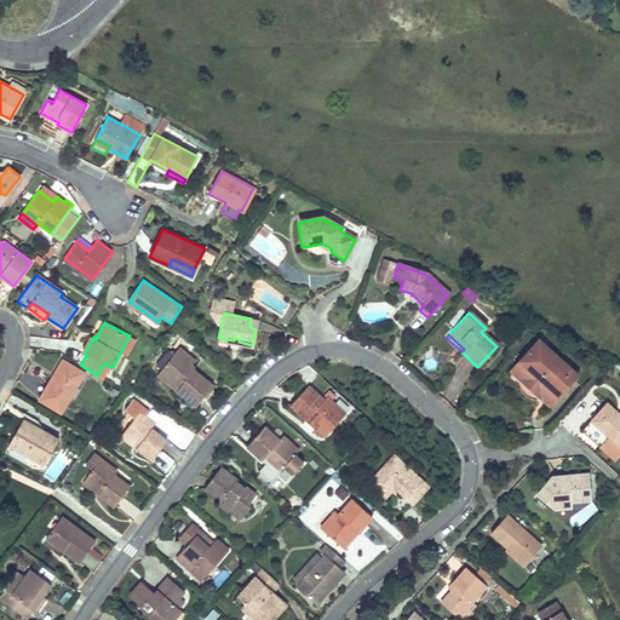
[(130,336),(121,351),(127,355),(136,339),(130,336)]
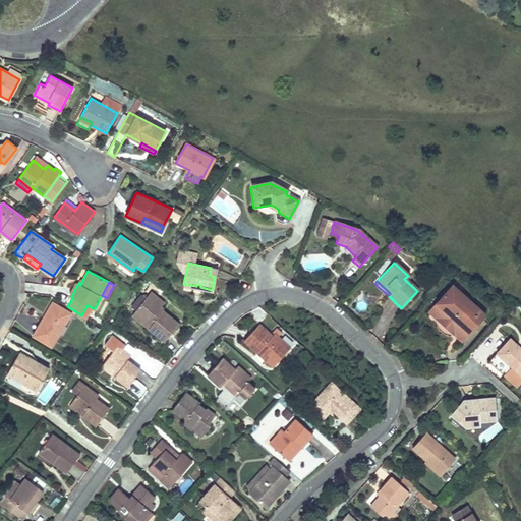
[(484,317),(452,288),(429,312),(438,320),(452,333),(462,342),(484,317)]
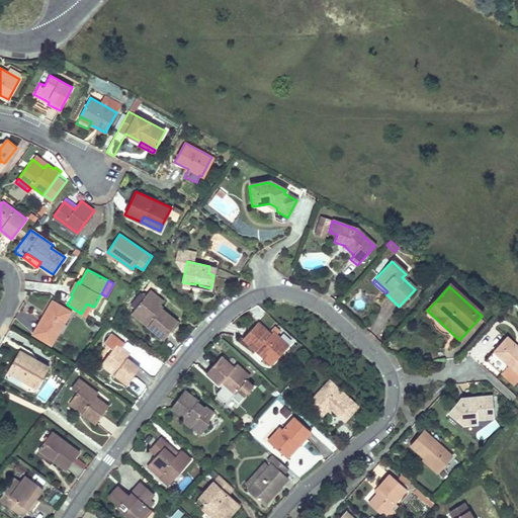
[(149,290),(146,294),(152,299),(155,295),(149,290)]
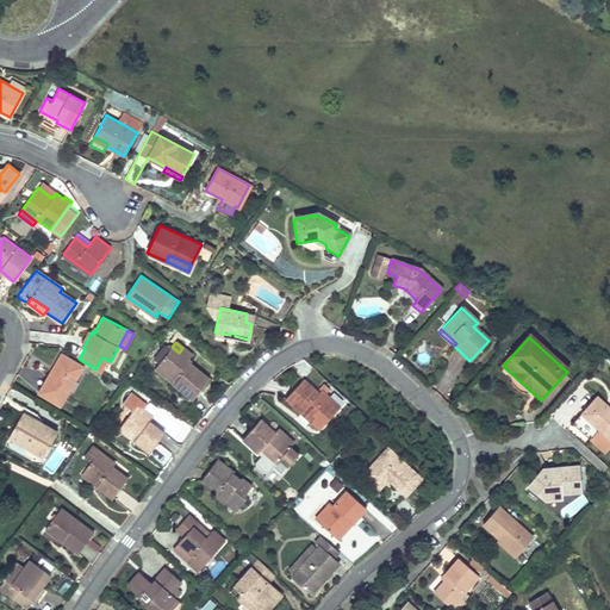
[(452,349),(467,363),(470,361),(454,346),(452,349)]
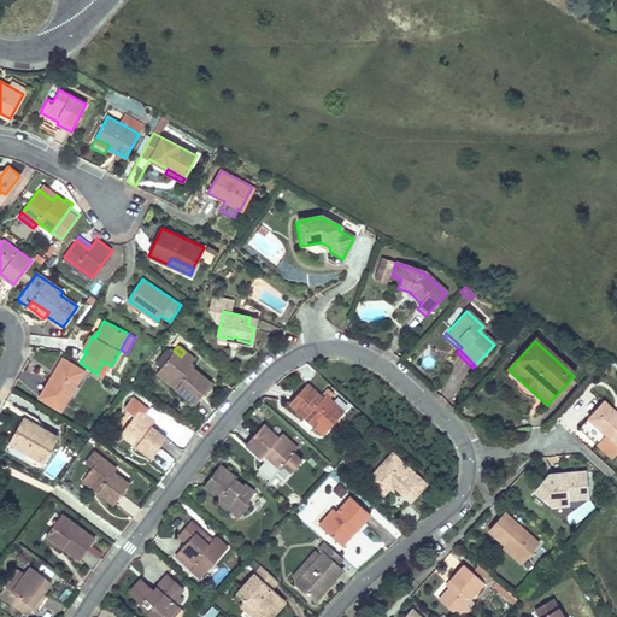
[(156,372),(195,404),(211,382),(189,365),(194,359),(184,352),(181,357),(174,351),(156,372)]
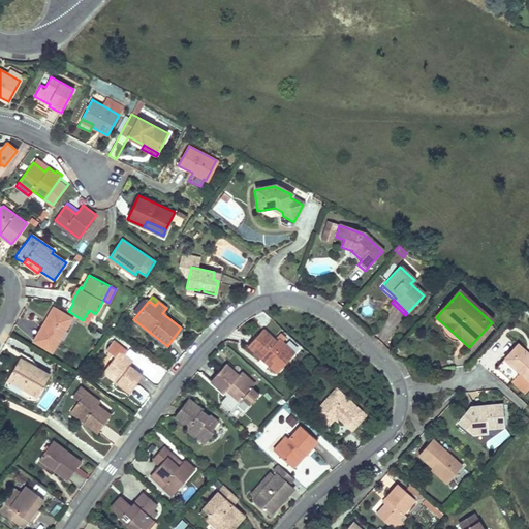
[(47,329),(38,342),(53,351),(60,339),(57,337),(62,329),(65,330),(72,317),(55,307),(48,318),(50,320),(48,322),(44,321),(42,325),(47,329)]
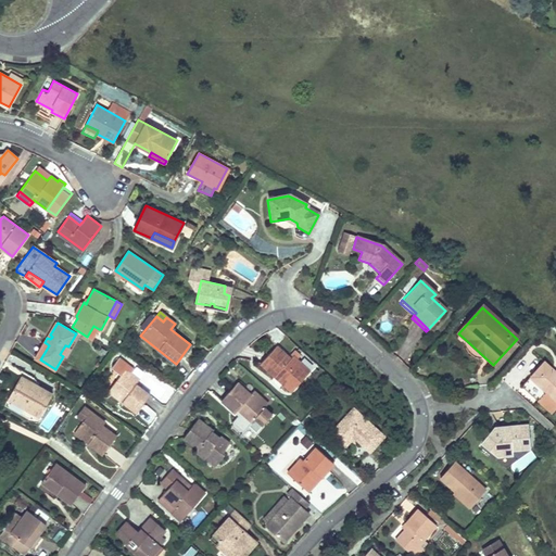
[(93,326),(87,337),(92,340),(99,329),(93,326)]
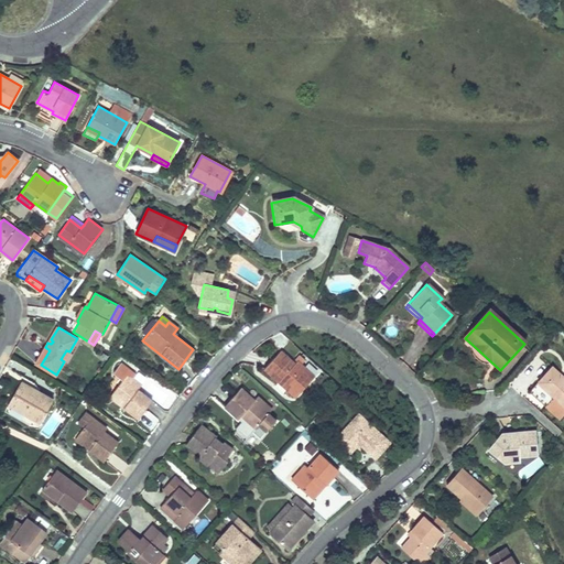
[(486,364),(489,360),(474,346),(470,348),(472,351),(474,355),(476,358),(480,361),(486,364)]
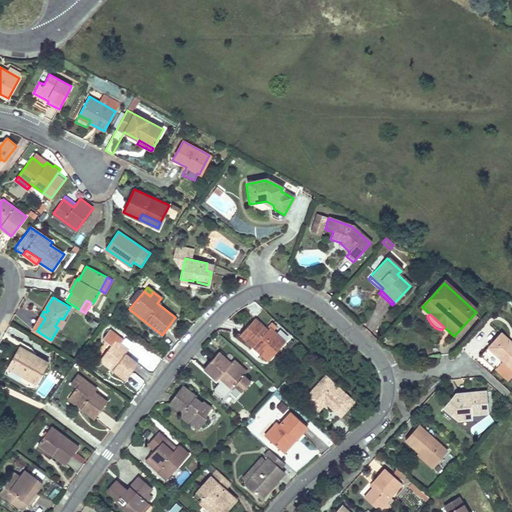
[(41,315),(32,328),(37,331),(45,318),(41,315)]
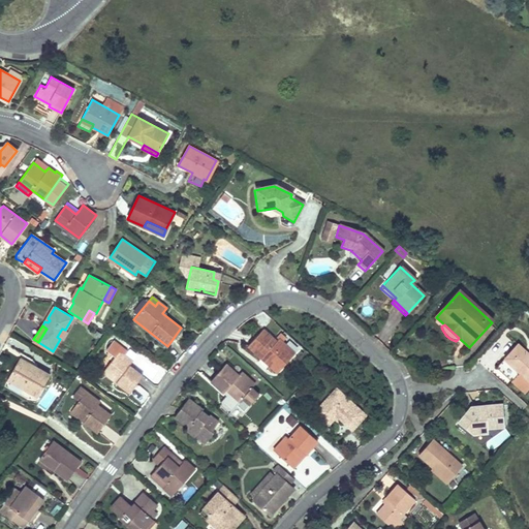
[(263,329),(248,345),(261,358),(266,353),(281,368),(296,353),(279,338),(276,341),(263,329)]
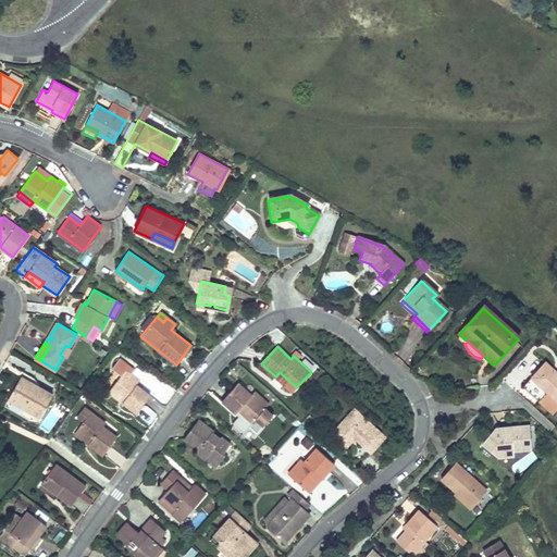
[(556,401),(556,373),(544,362),(530,379),(556,401)]
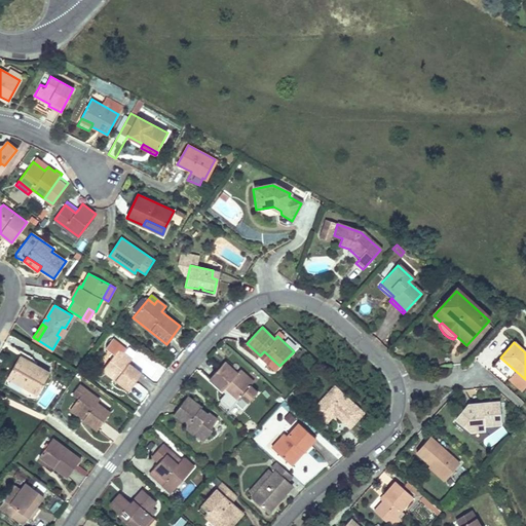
[(132,359),(118,348),(105,367),(118,377),(116,381),(128,390),(142,373),(128,364),(132,359)]
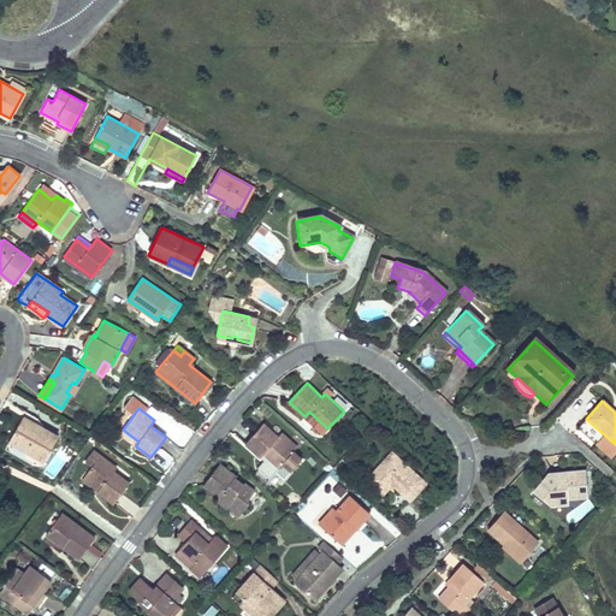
[(25,412),(9,443),(25,452),(43,462),(58,437),(43,428),(39,419),(25,412)]
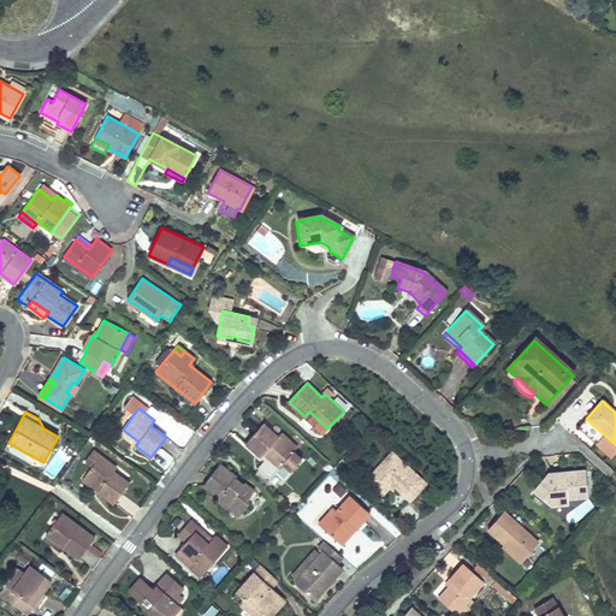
[(309,412),(304,416),(324,433),(327,428),(309,412)]
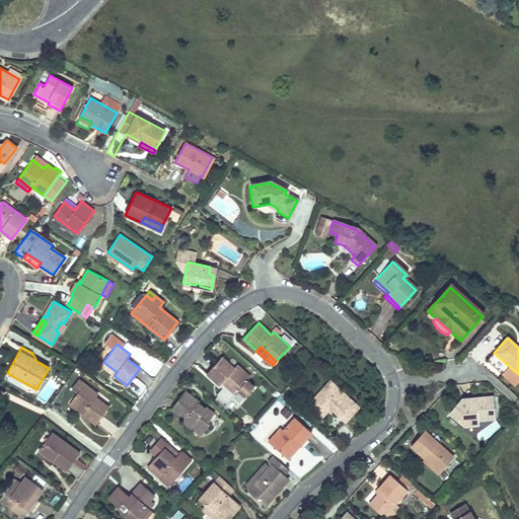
[(234,369),(221,358),(206,374),(219,385),(221,383),(234,394),(238,390),(245,396),(253,387),(247,381),(241,375),(244,372),(237,365),(234,369)]
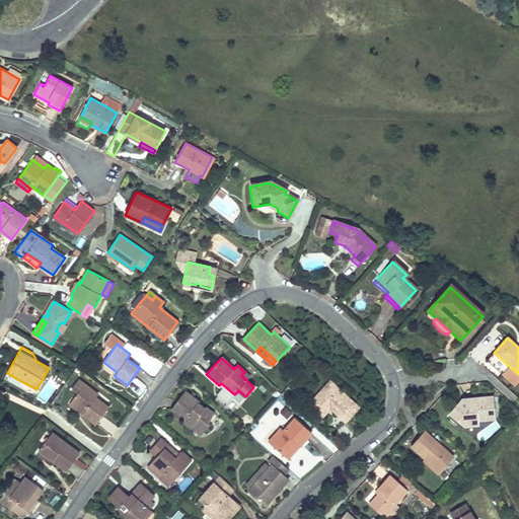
[(117,372),(103,362),(100,366),(115,376),(117,372)]
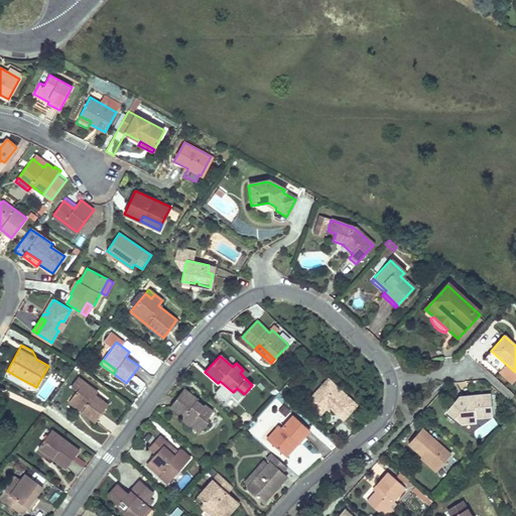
[(249,375),(243,370),(240,373),(246,379),(249,375)]
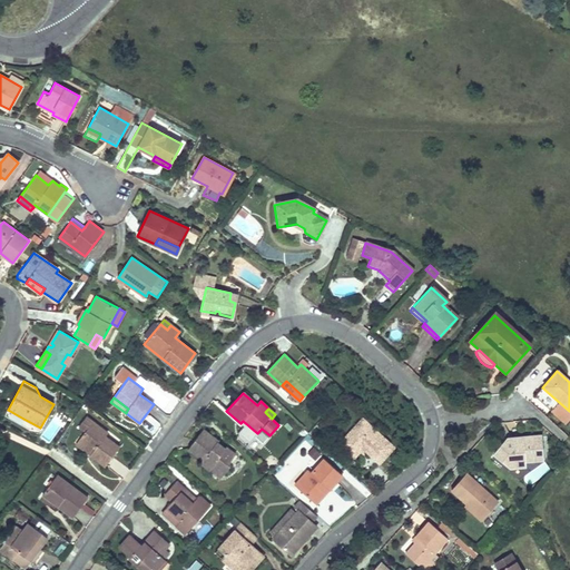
[(8,410),(5,414),(20,424),(23,419),(8,410)]
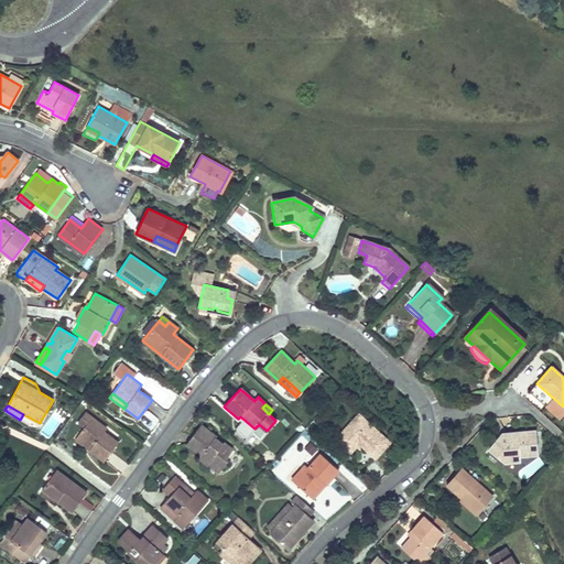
[(84,412),(77,421),(84,425),(90,416),(84,412)]
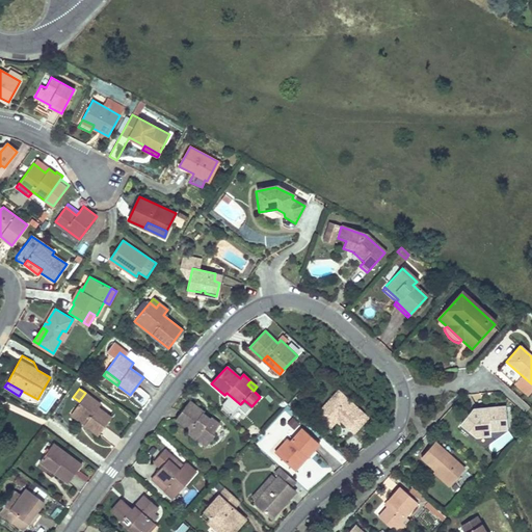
[(83,424),(98,434),(111,417),(98,406),(100,404),(85,393),(79,401),(72,411),(85,421),(83,424)]
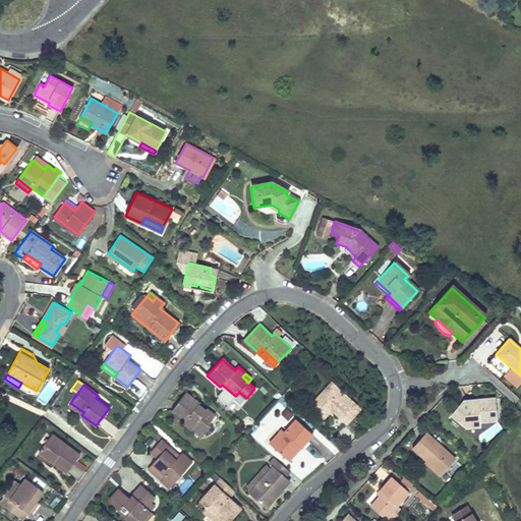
[(222,385),(220,387),(232,399),(235,396),(222,385)]
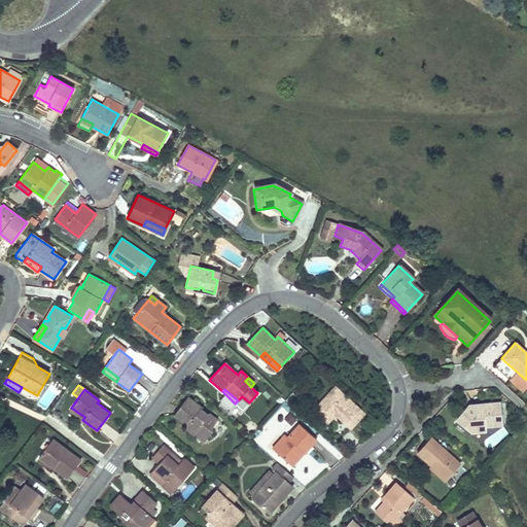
[(330,391),(318,405),(325,410),(320,415),(327,422),(334,416),(331,414),(334,413),(338,412),(339,414),(338,415),(351,428),(365,413),(339,389),(335,394),(330,391)]
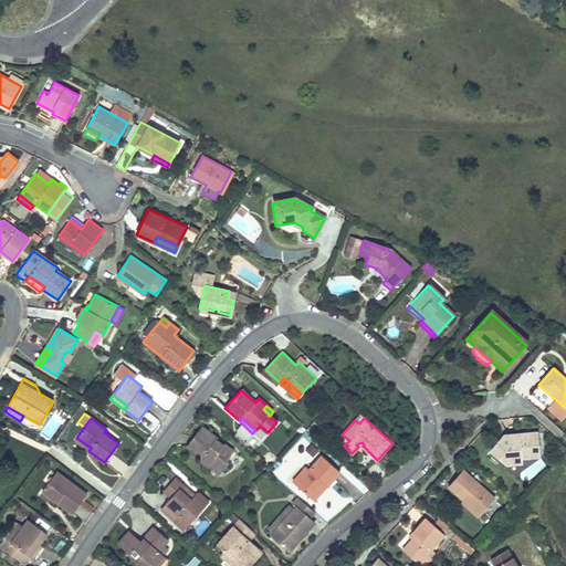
[(202,426),(187,446),(202,457),(200,460),(209,468),(215,467),(221,472),(228,464),(228,459),(234,451),(224,444),(223,446),(220,450),(212,443),(216,439),(217,438),(202,426)]
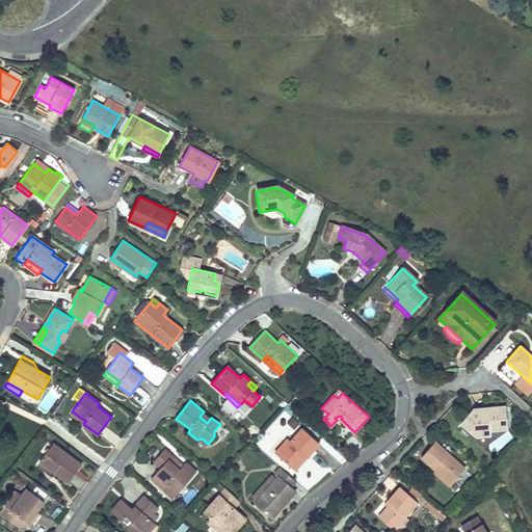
[(472,421),(466,428),(476,435),(489,435),(489,430),(506,429),(505,407),(487,408),(487,411),(478,413),(474,408),(468,416),(472,421)]
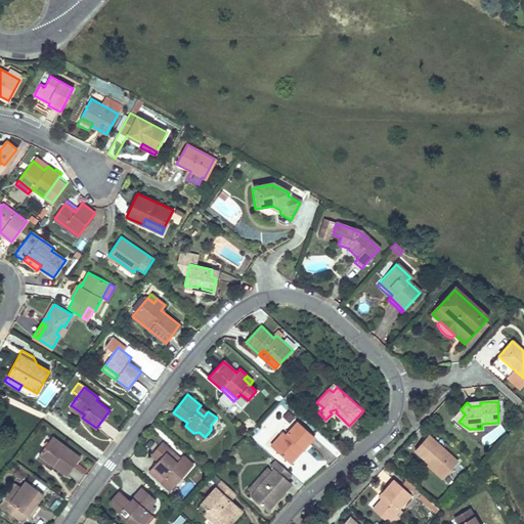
[(316,402),(311,407),(318,412),(323,407),(316,402)]
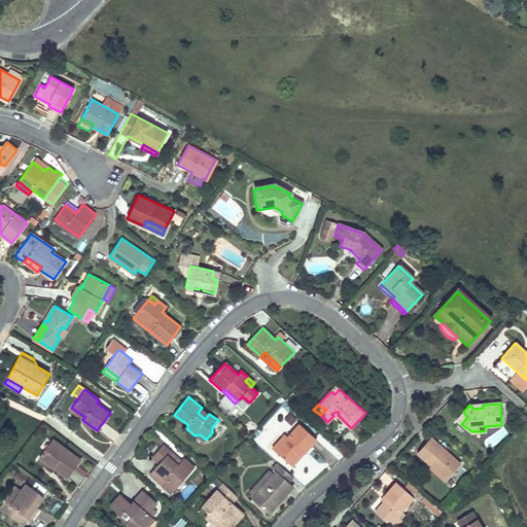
[(71,408),(69,410),(82,420),(84,417),(71,408)]
